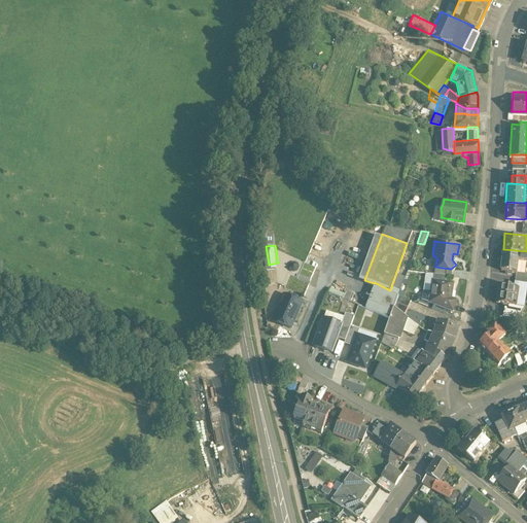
[(526,251),(503,249),(501,268),(507,269),(506,272),(512,272),(512,269),(515,270),(516,270),(516,269),(517,257),(526,257),(526,251)]
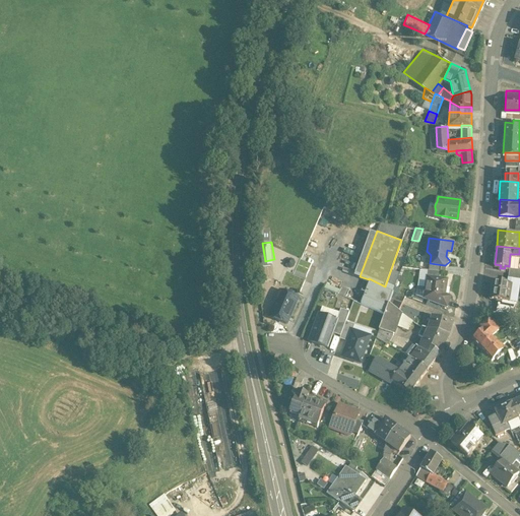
[(300,256),(295,267),(306,272),(311,261),(300,256)]
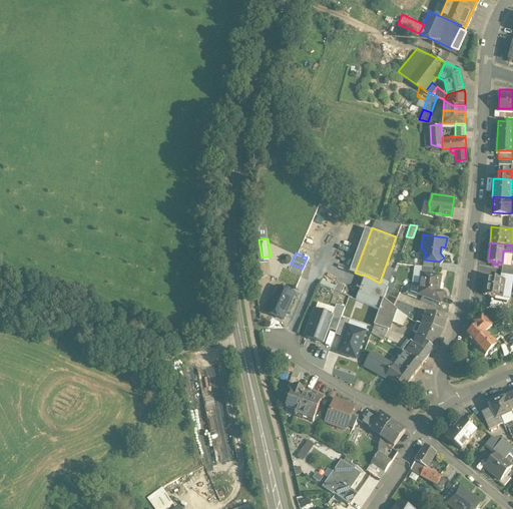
[(512,263),(502,262),(502,263),(501,263),(501,272),(512,274),(512,263)]
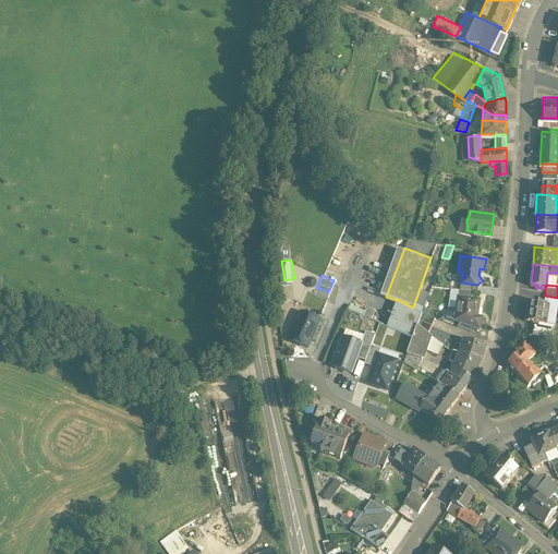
[(327,297),(307,289),(302,302),(322,311),(327,297)]
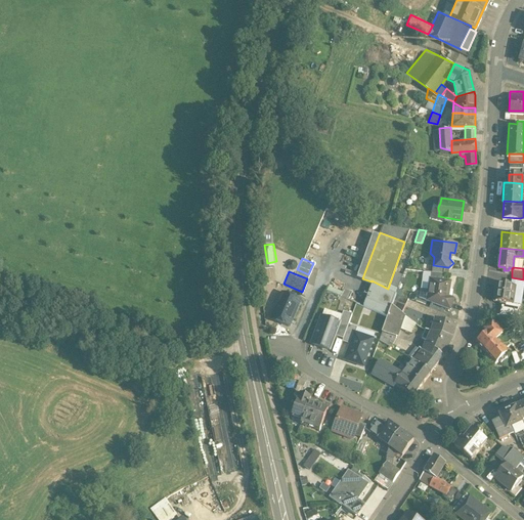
[(442,278),(430,276),(428,288),(430,288),(429,299),(430,299),(449,307),(453,297),(448,295),(450,279),(442,278)]
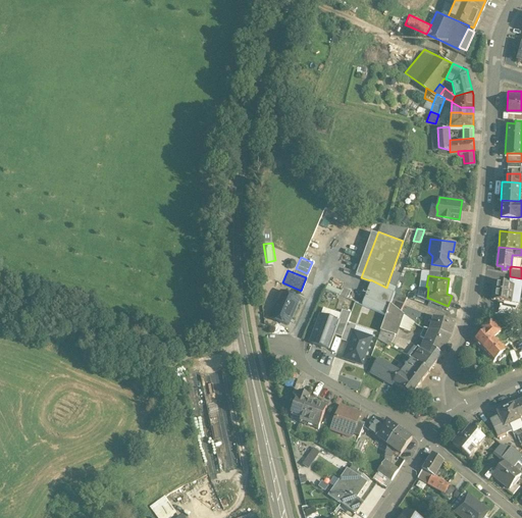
[(386,288),(370,279),(370,280),(362,303),(385,314),(390,303),(395,291),(386,288)]
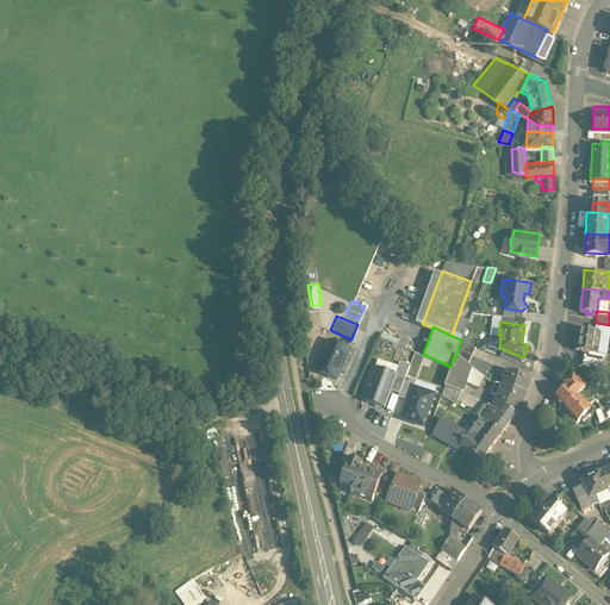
[(599,330),(578,326),(574,348),(596,350),(597,342),(599,330)]
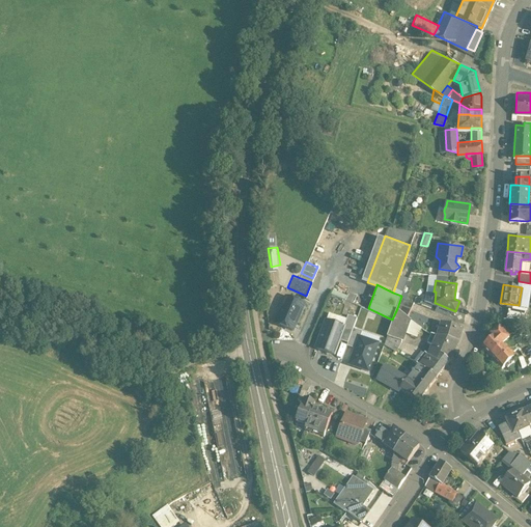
[(434,292),(426,290),(424,299),(425,299),(423,305),(432,308),(436,303),(435,303),(436,292),(434,292)]
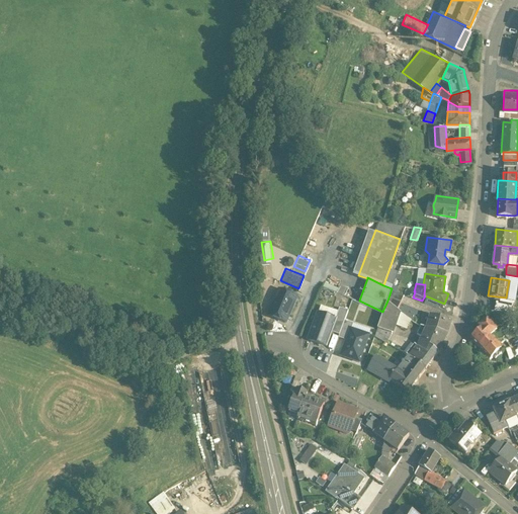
[(295,294),(282,288),(278,298),(274,296),(271,305),(274,307),(271,314),(285,319),(295,294)]
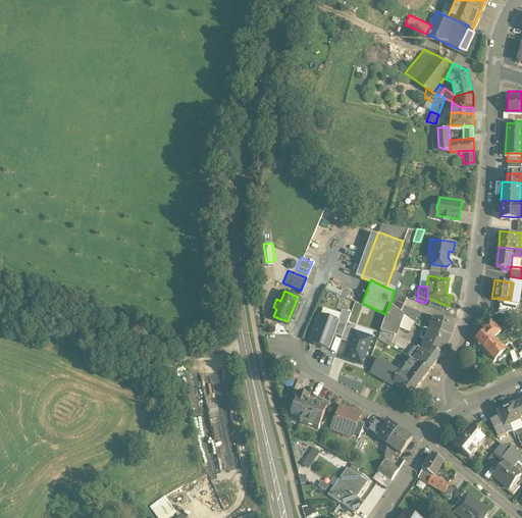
[(395,291),(390,303),(400,310),(407,296),(395,291)]
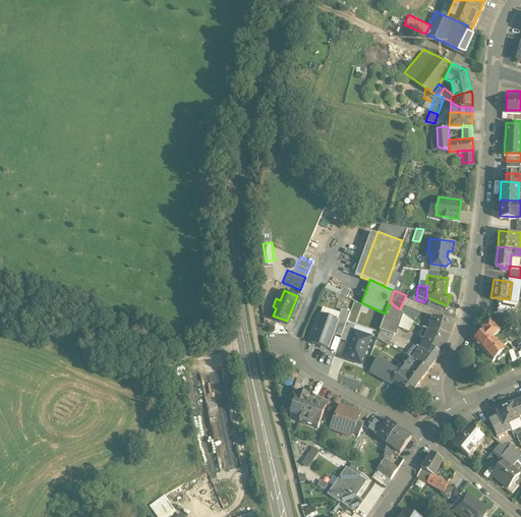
[(519,301),(499,298),(497,309),(517,311),(519,301)]
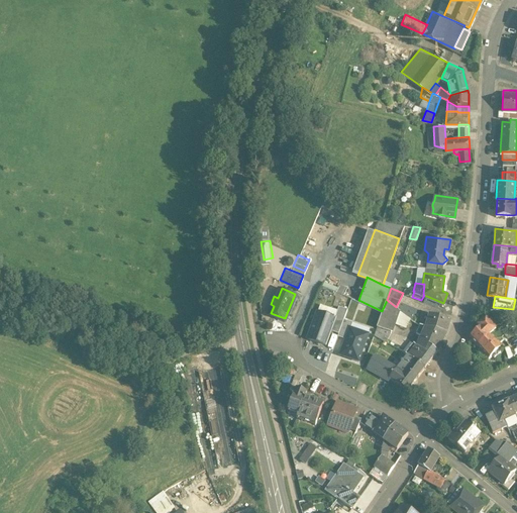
[(396,307),(387,300),(382,311),(377,326),(391,330),(393,322),(399,309),(396,307)]
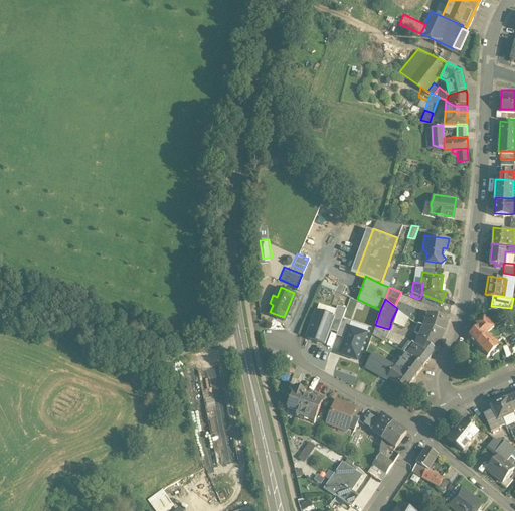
[(333,315),(334,315),(329,328),(337,331),(343,316),(346,307),(337,304),(333,315)]
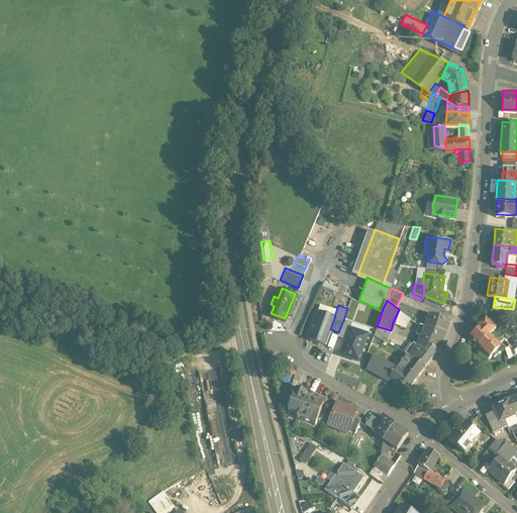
[(334,316),(317,309),(307,336),(325,343),(330,329),(335,316),(334,316)]
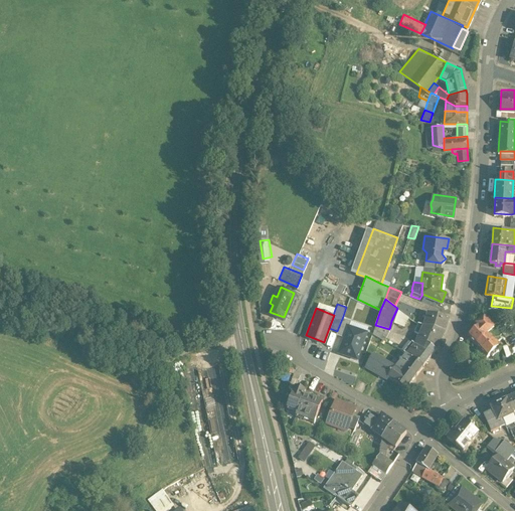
[(448,317),(428,311),(424,324),(444,329),(448,317)]
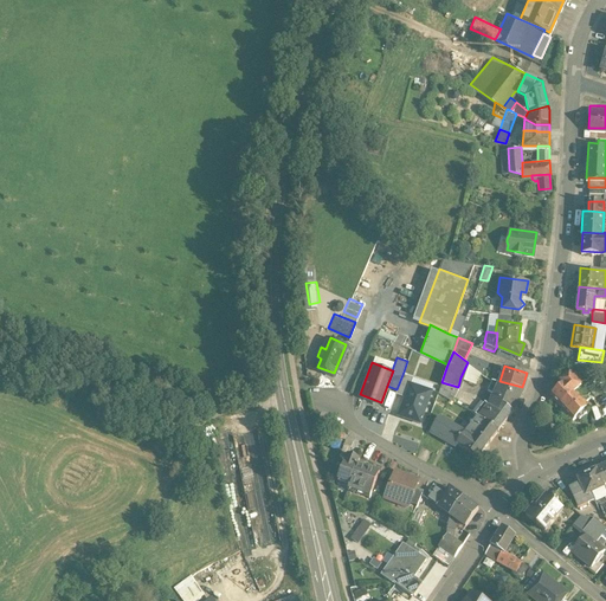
[(569,369),(560,377),(562,381),(549,393),(563,408),(561,412),(565,415),(568,413),(572,418),(577,414),(579,417),(586,411),(584,407),(588,404),(584,399),(574,388),(580,383),(569,369)]
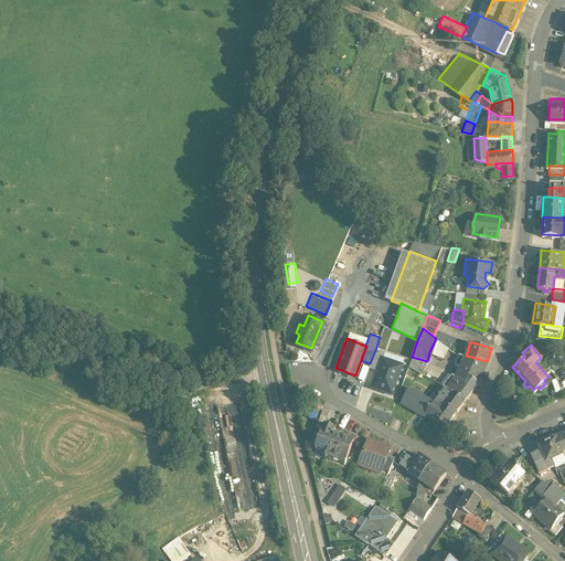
[(376,347),(370,363),(369,366),(377,369),(382,357),(383,357),(385,351),(376,347)]
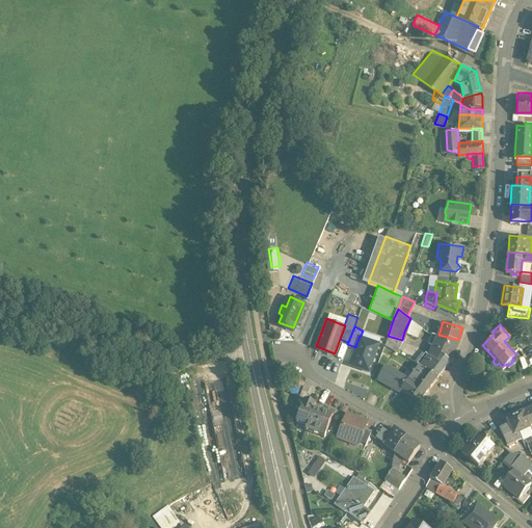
[(439,335),(431,333),(428,340),(434,344),(439,335)]
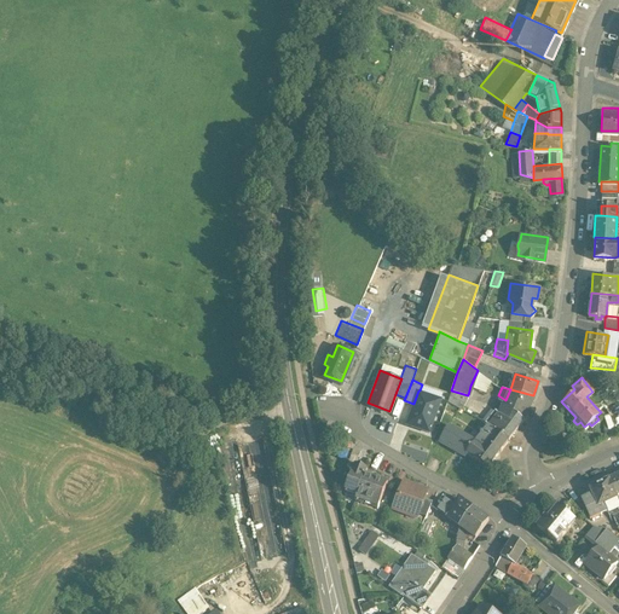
[(533,395),(510,389),(505,400),(499,412),(504,417),(518,427),(524,418),(533,395)]
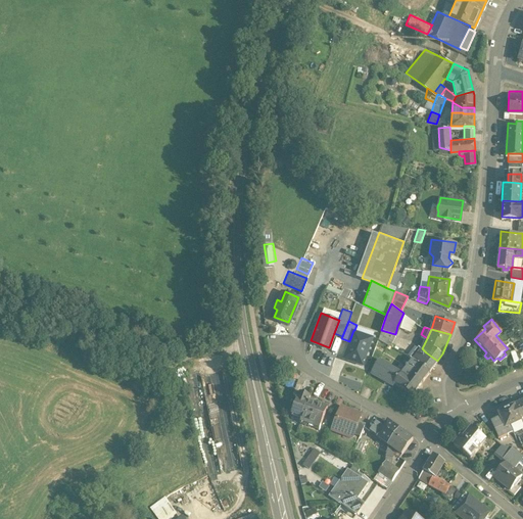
[(354,330),(353,330),(349,341),(343,357),(362,364),(372,336),(354,330)]
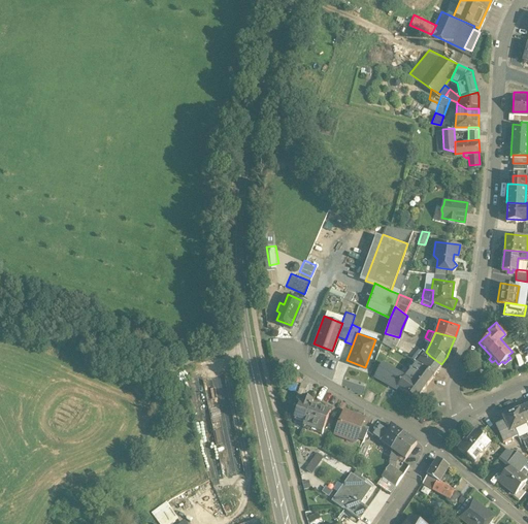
[(399,337),(385,333),(382,341),(393,348),(399,337)]
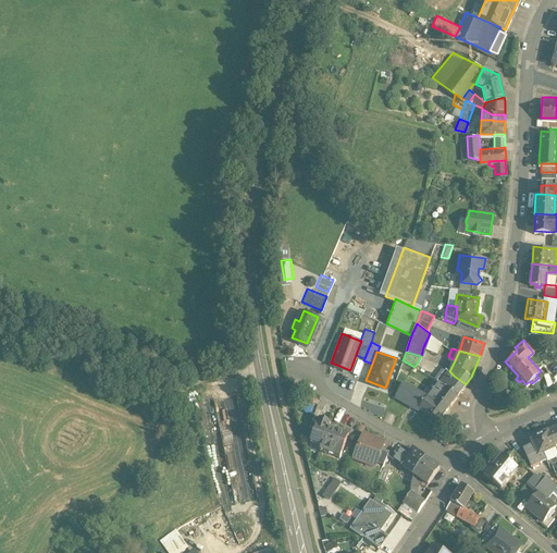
[(542,363),(533,353),(528,357),(536,367),(542,363)]
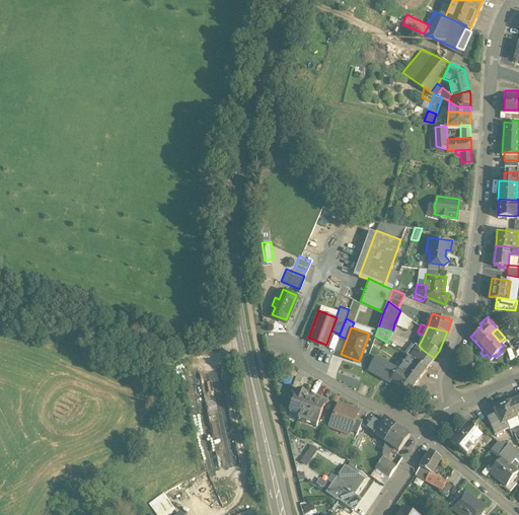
[(419,346),(415,343),(406,354),(410,355),(417,361),(418,362),(426,368),(434,358),(423,350),(419,346)]
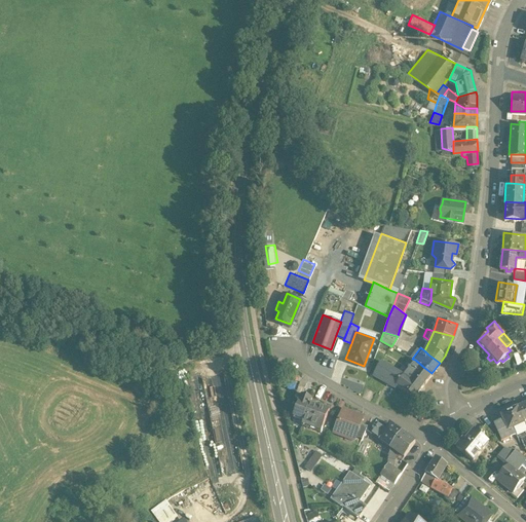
[(404,374),(397,383),(413,397),(431,373),(423,367),(422,366),(415,360),(404,374)]
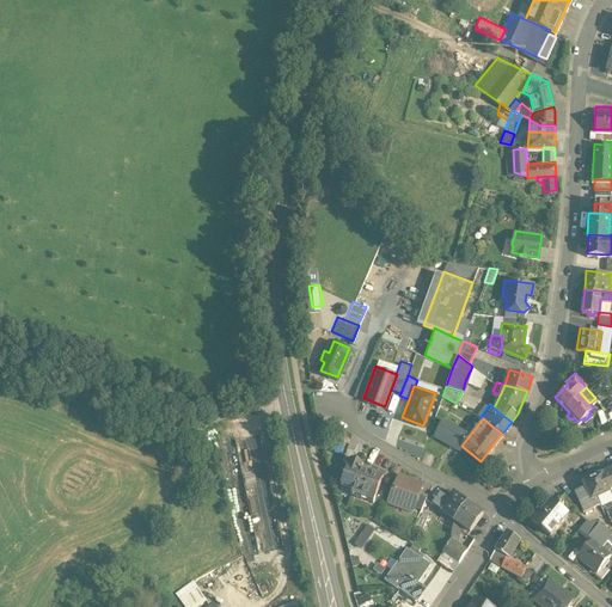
[(444,421),(435,434),(459,448),(461,446),(470,435),(466,433),(465,434),(444,421)]
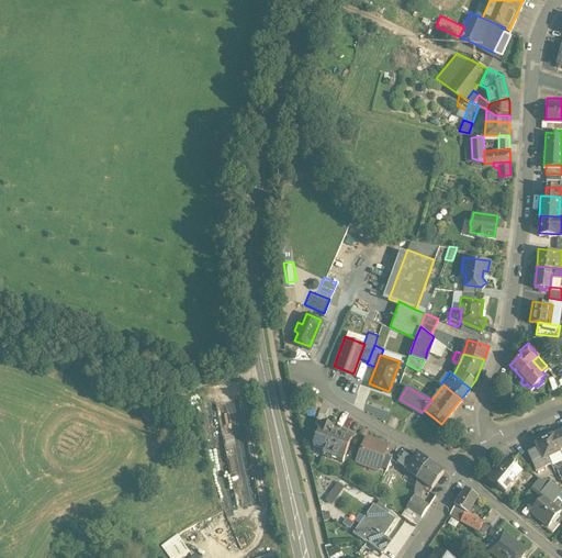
[(319,399),(303,393),(301,399),(318,404),(319,399)]
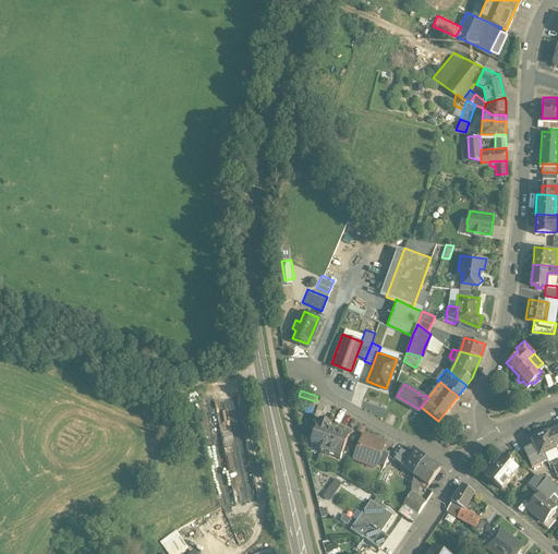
[(323,409),(317,407),(313,418),(318,420),(319,416),(323,409)]
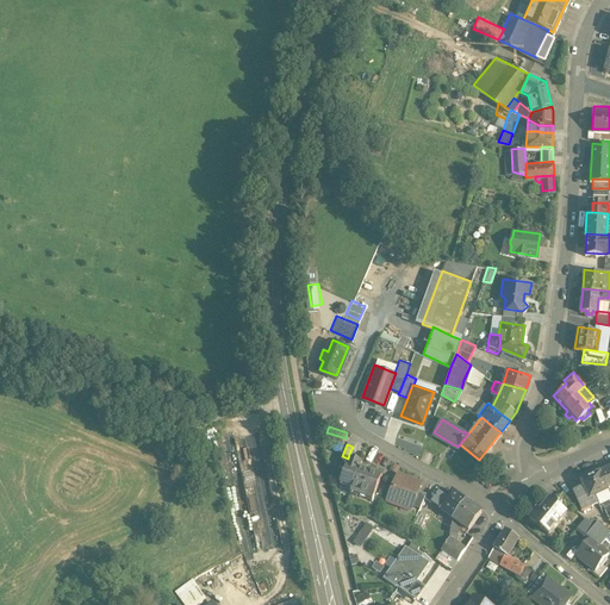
[(361,459),(349,454),(348,459),(340,480),(352,485),(359,465),(361,459)]
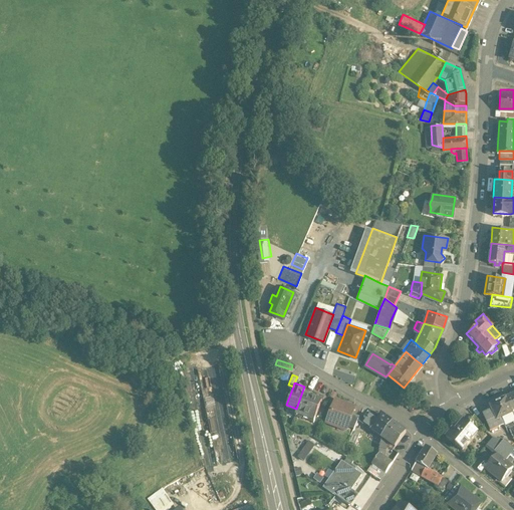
[(321,399),(302,392),(296,409),(295,411),(314,418),(321,399)]
